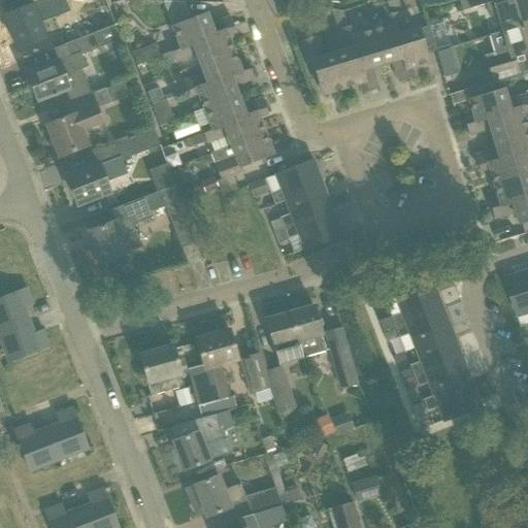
[(8,15),(4,17),(18,51),(32,44),(44,40),(38,24),(68,12),(66,7),(63,0),(24,0),(27,8),(8,15)]
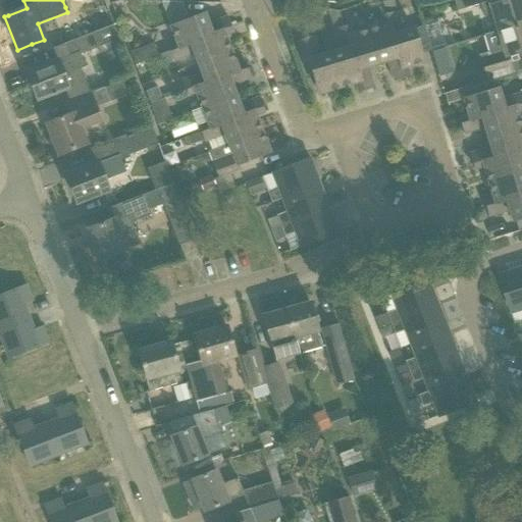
[(382,0),(383,5),(384,7),(385,11),(386,14),(393,12),(397,11),(395,3),(393,0),(382,0)]
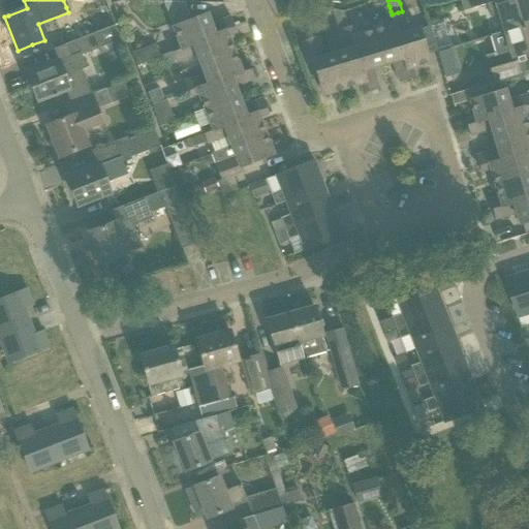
[(467,0),(470,9),(486,5),(490,18),(497,14),(503,33),(528,24),(528,0),(515,0),(496,5),(495,2),(498,1),(497,0),(467,0)]
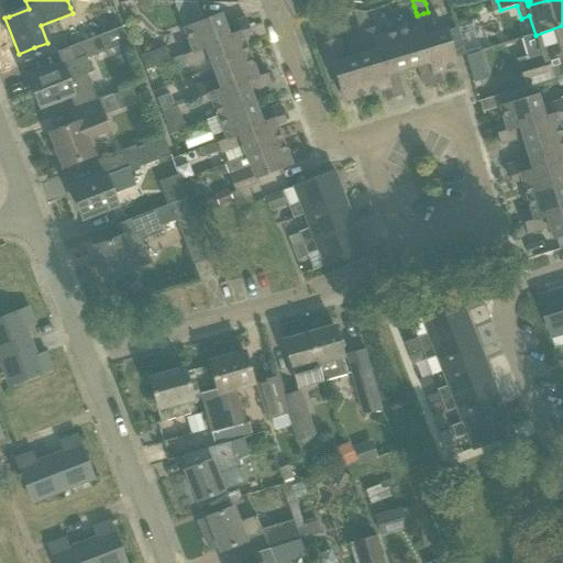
[(309,7),(302,8),(306,19),(312,18),(309,7)]
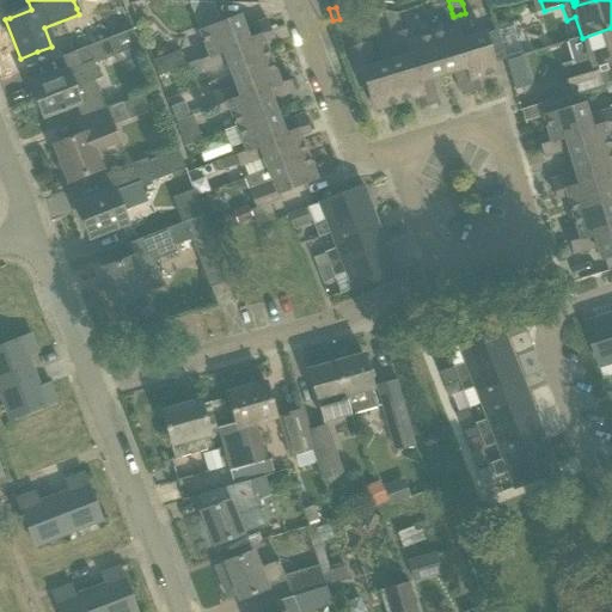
[(453,17),(452,17),(456,26),(460,25),(476,79),(479,78),(495,73),(493,63),(484,34),(473,37),(465,13),(460,14),(453,17)]
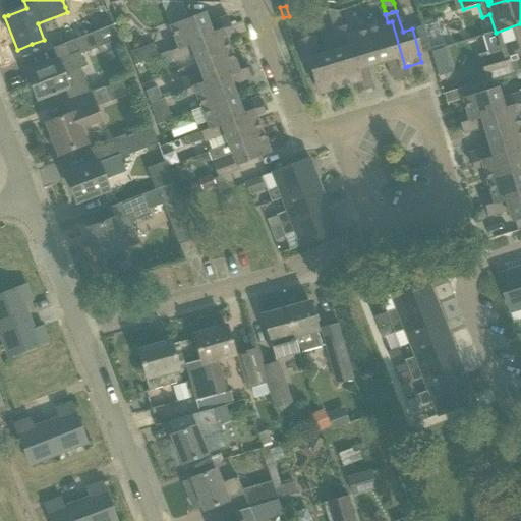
[(385,14),(378,17),(381,24),(388,22),(385,14)]
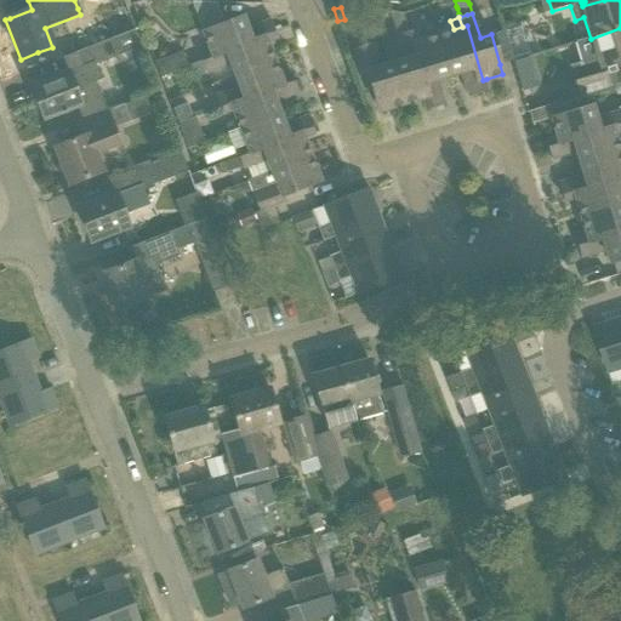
[(214,58),(265,38),(266,44),(278,39),(271,21),(246,30),(241,18),(204,34),(211,52),(214,58)]
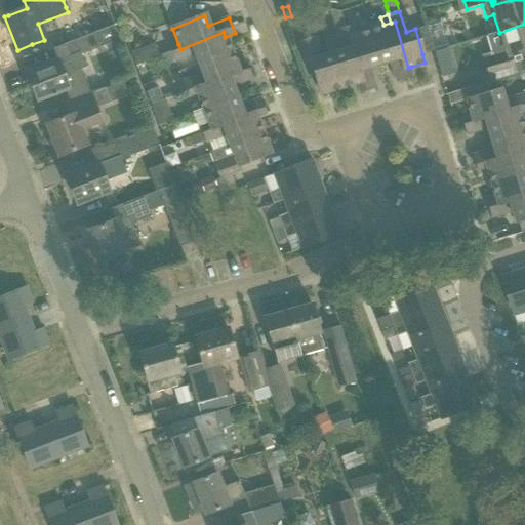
[(384,25),(369,30),(379,65),(390,62),(396,83),(411,78),(408,68),(395,22),(391,23),(384,25)]
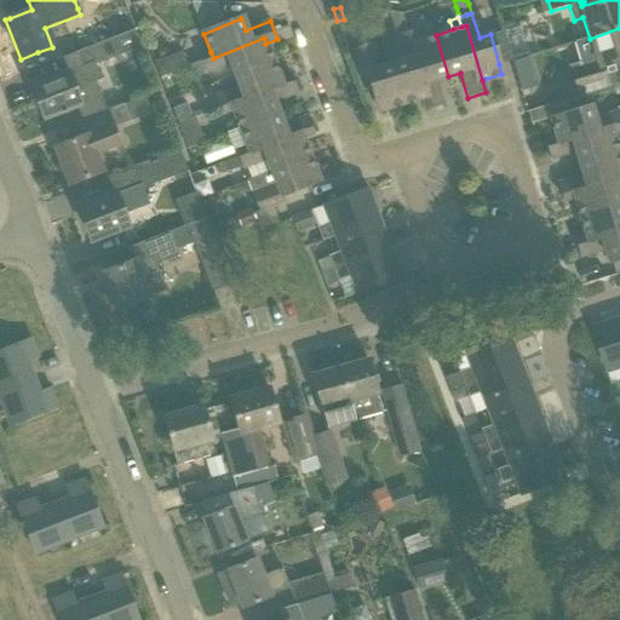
[(577,97),(578,98),(610,89),(606,73),(602,73),(601,69),(619,62),(619,28),(590,39),(573,44),(579,63),(586,62),(590,76),(572,81),(577,97)]
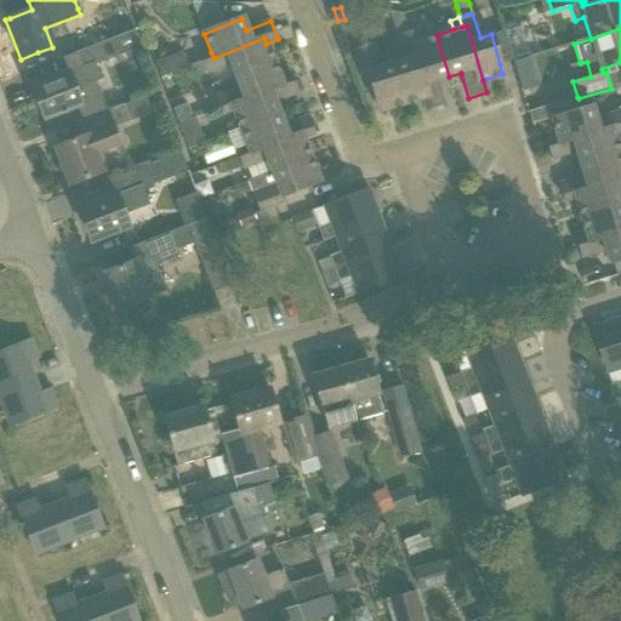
[(414,30),(398,35),(402,46),(416,41),(437,107),(444,104),(437,80),(449,77),(437,35),(421,40),(417,29),(414,30)]
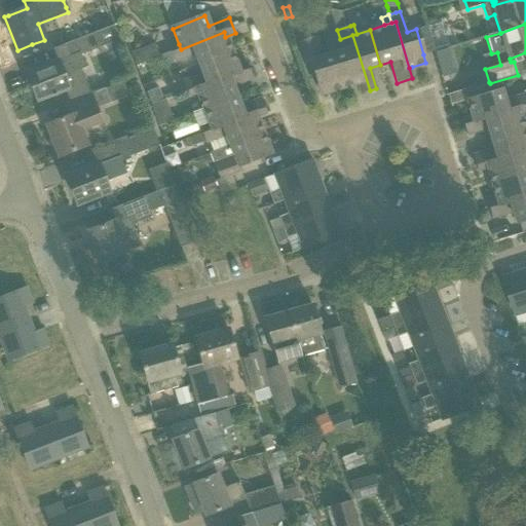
[(170,51),(159,57),(164,67),(174,63),(175,64),(194,54),(198,65),(231,52),(225,37),(224,32),(181,49),(179,44),(168,48),(170,51)]
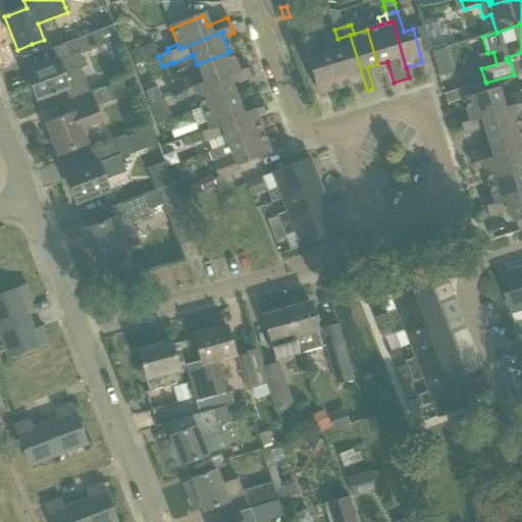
[(63,91),(68,102),(104,89),(104,88),(89,94),(80,70),(85,68),(80,56),(97,49),(92,34),(63,45),(68,58),(25,73),(37,101),(63,91)]
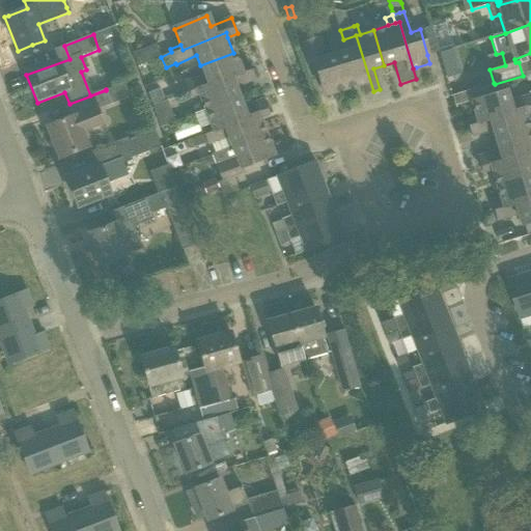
[(346,51),(337,54),(347,88),(361,84),(364,94),(373,91),(356,35),(343,39),(346,51)]
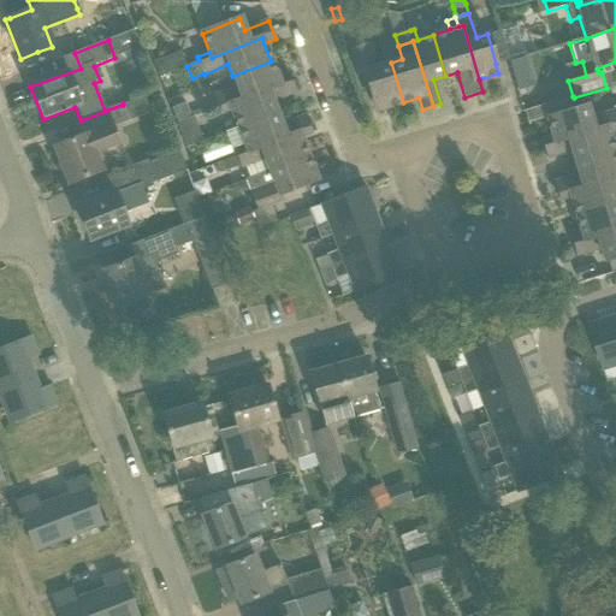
[(360,60),(375,111),(403,102),(391,63),(378,66),(371,42),(350,49),(354,61),(360,60)]
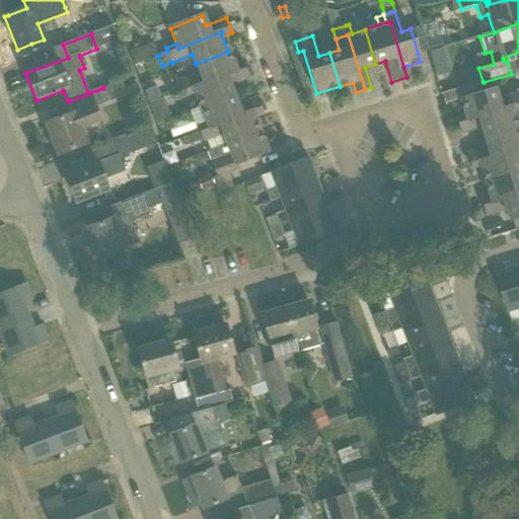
[(130,52),(135,65),(156,56),(152,44),(130,52)]
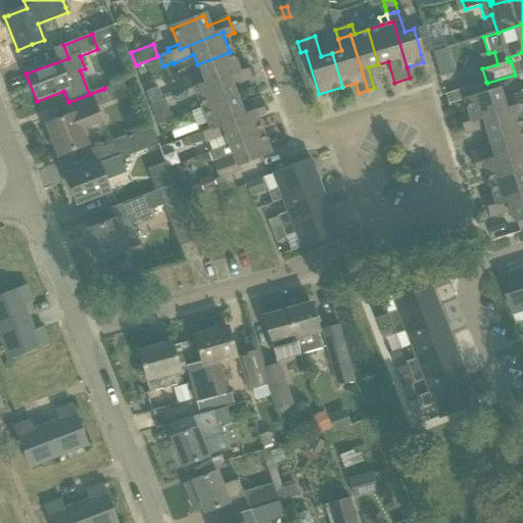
[(446,49),(432,53),(435,61),(449,57),(446,49)]
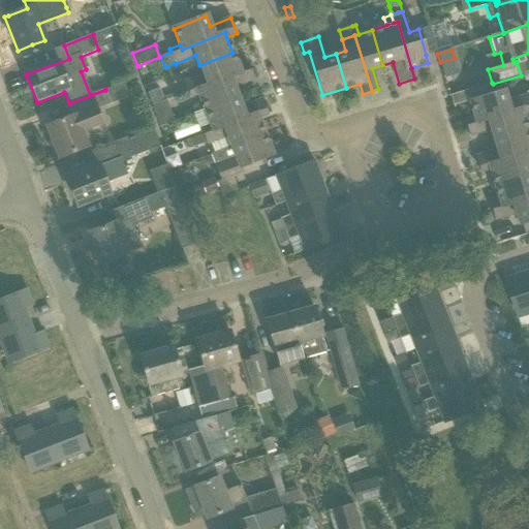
[(204,74),(207,81),(239,68),(232,53),(199,65),(204,74)]
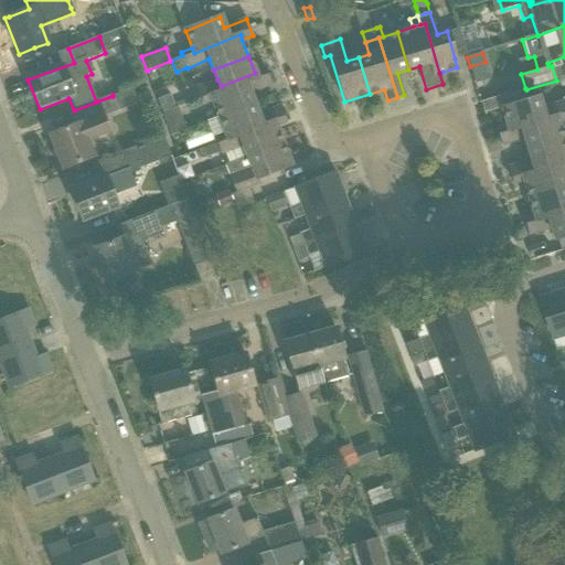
[(219,118),(253,105),(249,94),(272,85),(265,68),(255,73),(221,86),(217,80),(194,89),(202,105),(211,102),(219,118)]
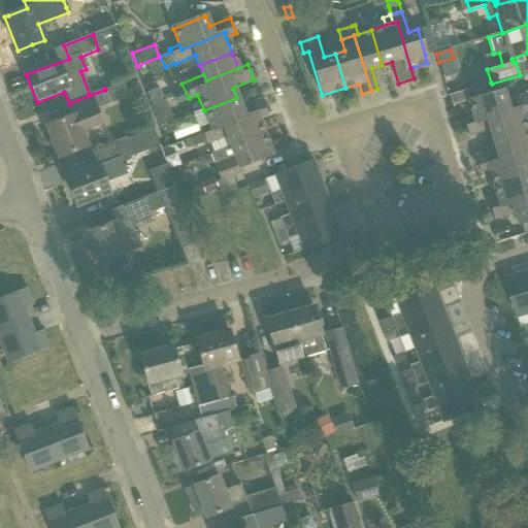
[(487,71),(479,73),(482,85),(491,83),(487,71)]
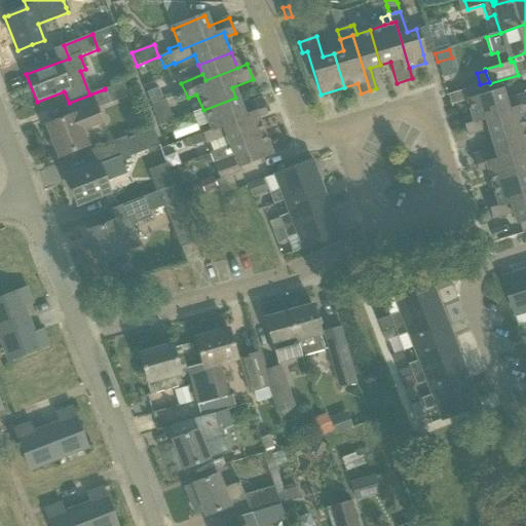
[(180,79),(164,85),(168,98),(184,91),(180,79)]
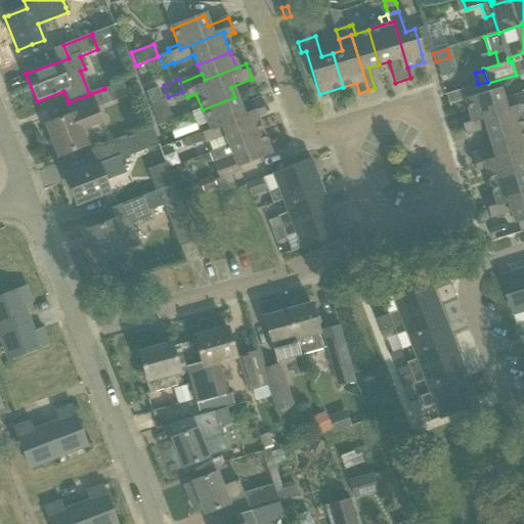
[(471,87),(463,90),(466,100),(470,113),(501,103),(504,111),(515,106),(523,103),(523,96),(523,94),(523,93),(500,99),(498,90),(490,92),(488,83),(487,82),(471,87)]
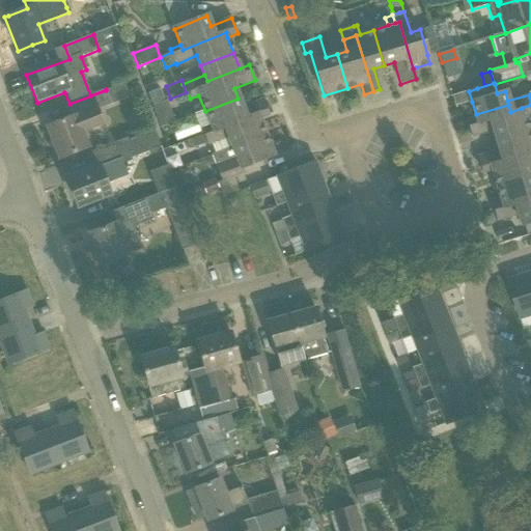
[(159,89),(146,93),(151,106),(164,102),(159,89)]
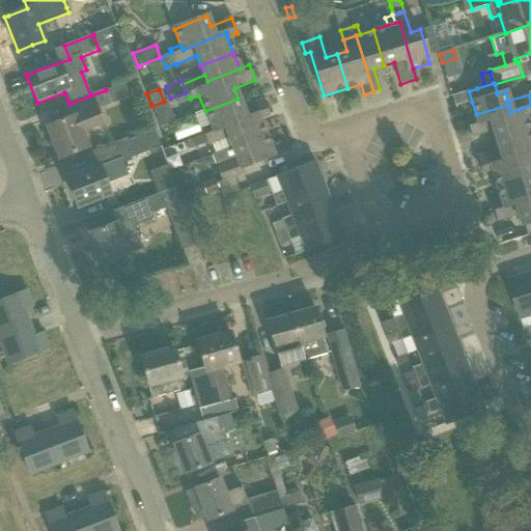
[(47,127),(59,159),(87,147),(81,133),(102,126),(95,110),(112,104),(106,90),(70,104),(74,116),(47,127)]
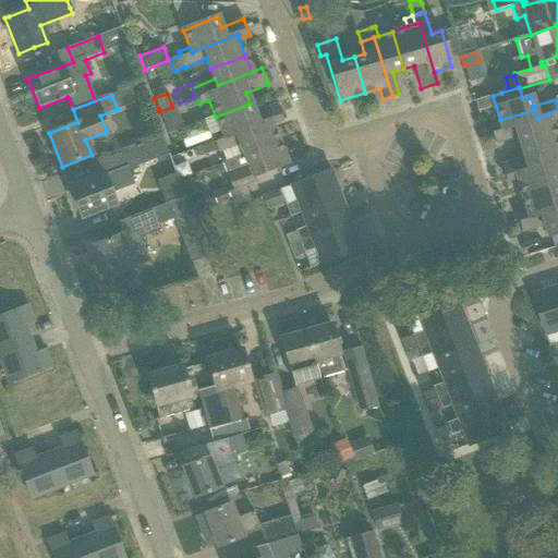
[(222,131),(225,136),(270,119),(273,125),(282,121),(277,105),(254,113),(250,104),(216,117),(222,131)]
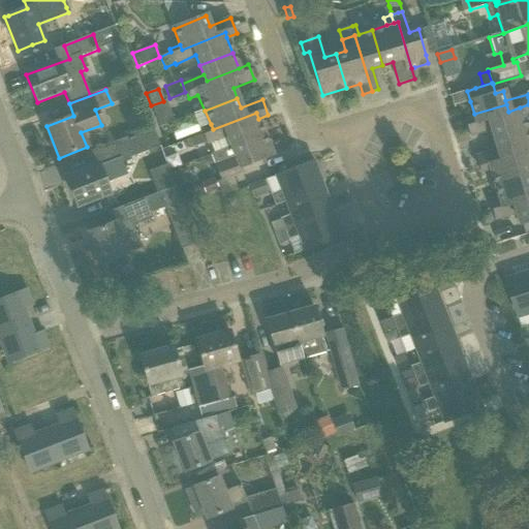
[(163,101),(151,105),(153,113),(168,107),(166,101),(165,100),(163,101)]
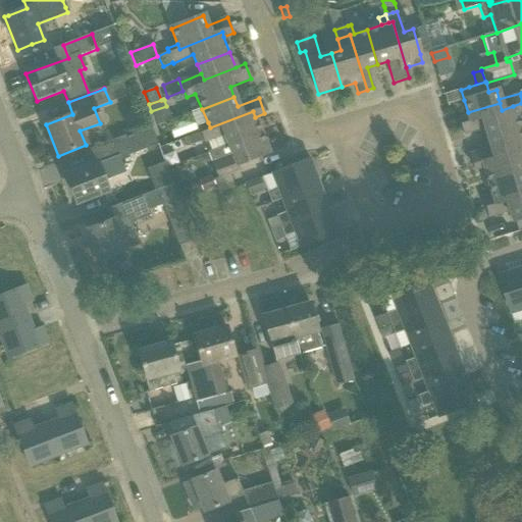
[(469,115),(459,118),(463,135),(485,128),(486,132),(518,122),(515,113),(521,110),(521,103),(513,106),(502,110),(500,103),(468,112),(469,115)]
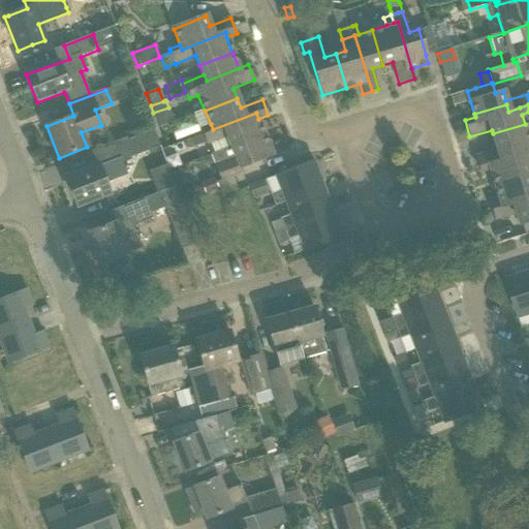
[(201,135),(187,141),(189,149),(207,143),(208,145),(227,136),(230,145),(262,131),(258,119),(256,113),(213,129),(211,124),(198,129),(201,135)]
